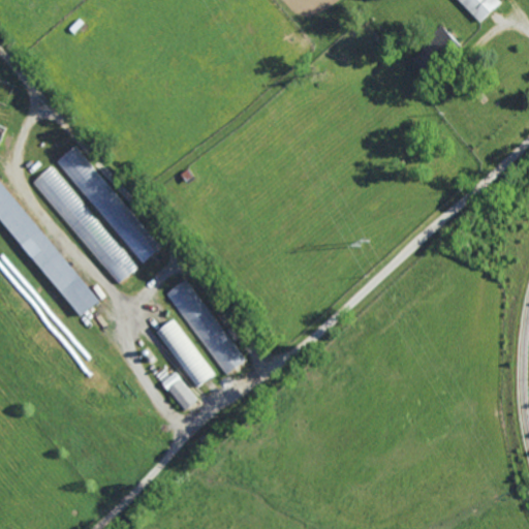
[(480,21),(460,0),(500,0),(501,1),(480,21)]
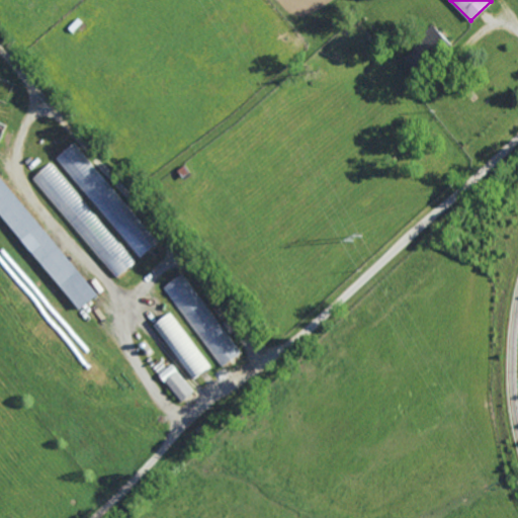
[(421,73),(405,58),(416,48),(412,44),(432,23),(451,42),(436,58),(432,63),(421,73)]
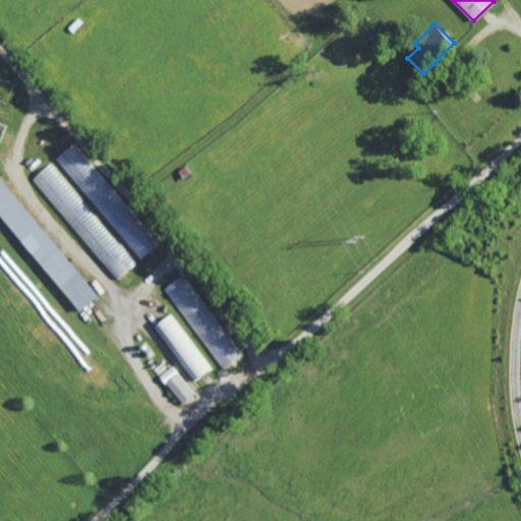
[(142,258),(57,158),(76,142),(161,242),(142,258)]
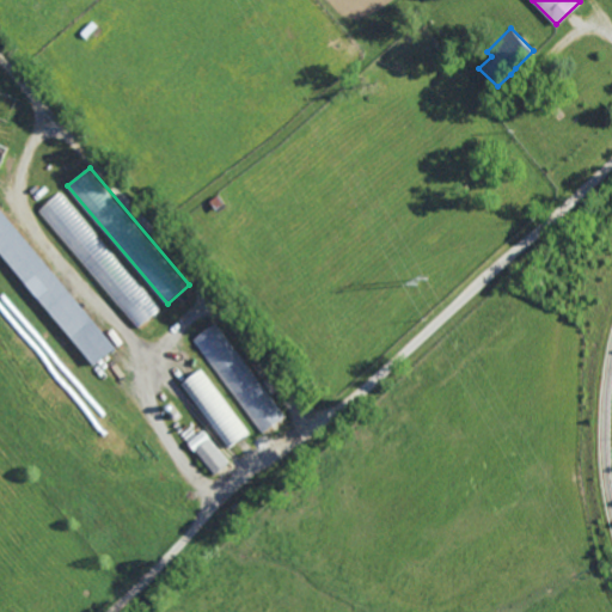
[(139,328),(40,209),(61,190),(161,310),(139,328)]
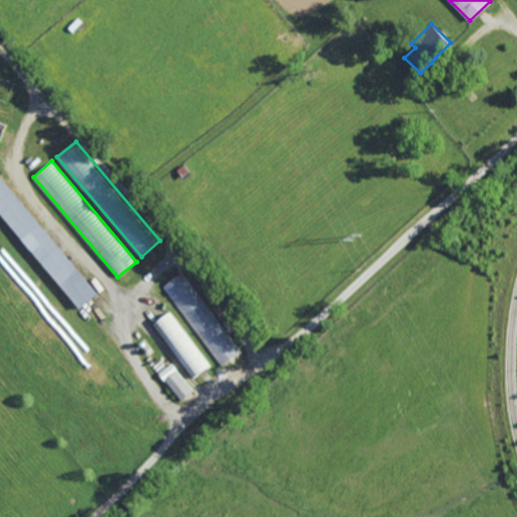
[(99,295),(84,307),(80,310),(56,281),(31,251),(7,221),(0,212),(0,177),(2,176),(3,178),(99,295)]
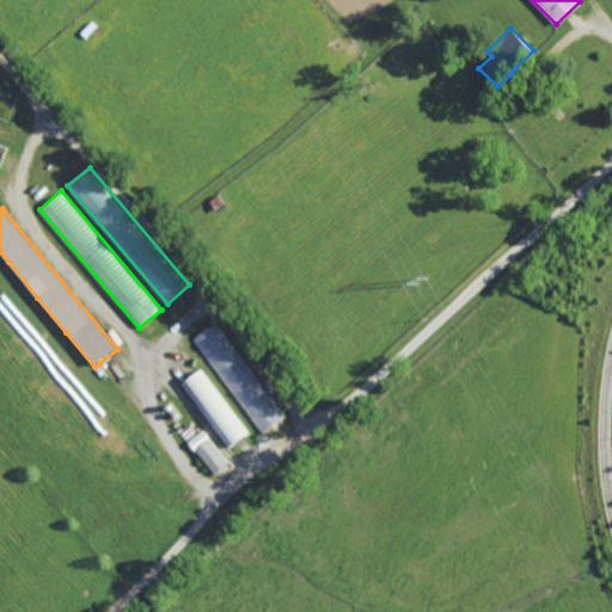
[(264,433),(194,338),(215,322),(287,416),(277,423),(274,427),(264,433)]
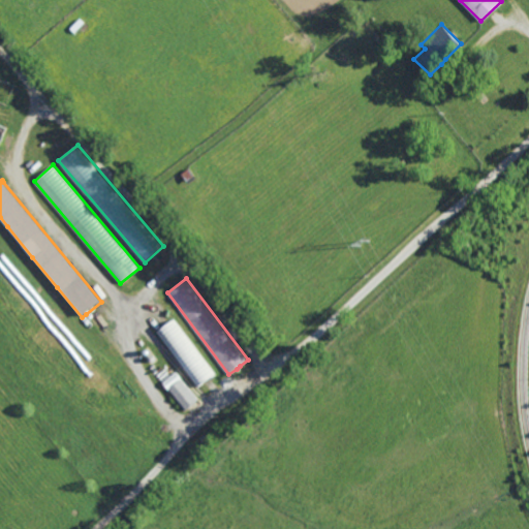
[(198,387),(157,332),(160,330),(173,319),(175,318),(216,374),(200,386),(198,387)]
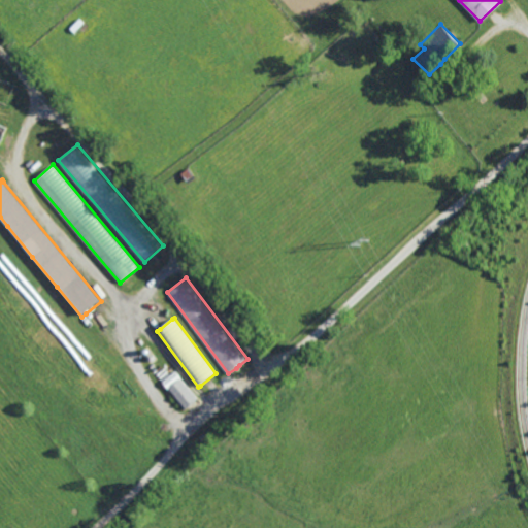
[(186,409),(163,383),(177,371),(199,397),(199,398),(186,409)]
